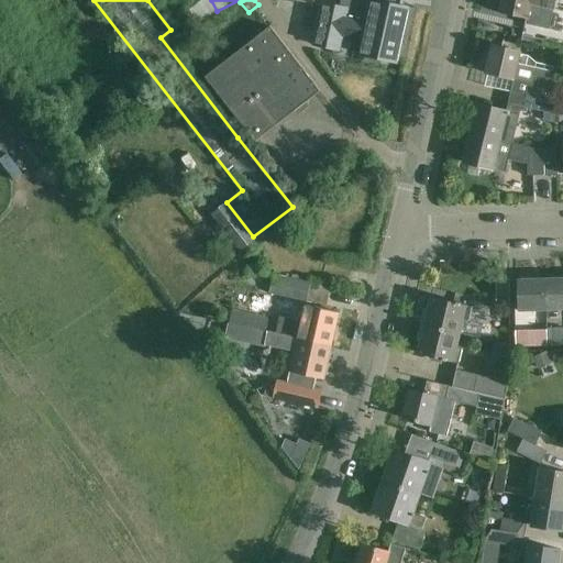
[(323,6),(315,45),(338,51),(341,39),(363,43),(360,55),(396,63),(408,10),(400,8),(403,0),(382,0),(381,3),(366,1),(366,0),(342,0),(341,9),(323,6)]
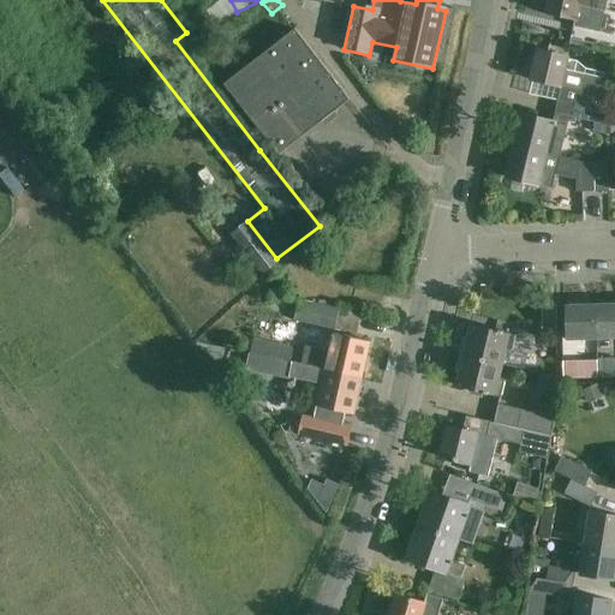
[(614,0),(548,0),(545,13),(574,21),(573,28),(599,34),(607,0),(614,0)]
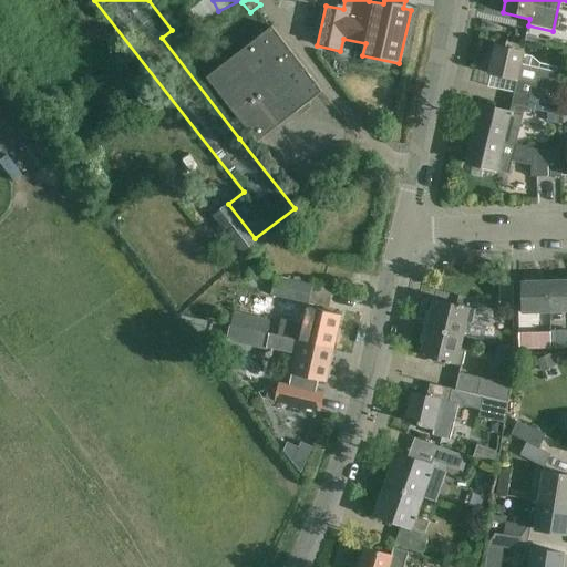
[(322,93),(271,28),(206,79),(257,144),(322,93)]
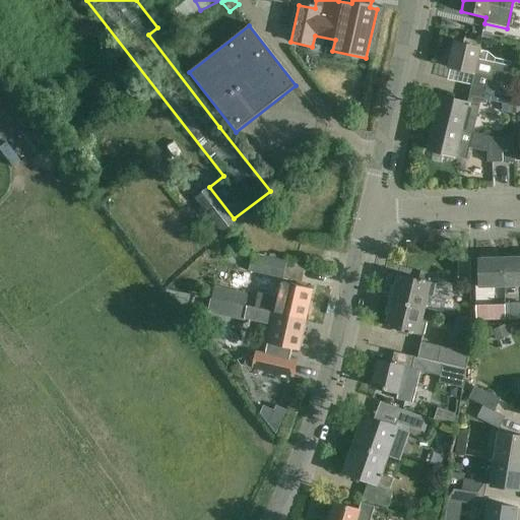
[(448,68),(467,72),(474,74),(471,85),(489,89),(511,94),(508,68),(476,60),(478,49),(454,43),(448,68)]
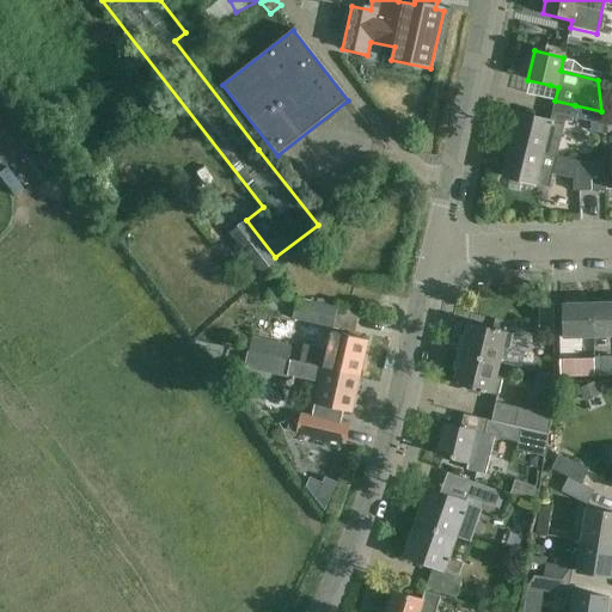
[(601,111),(575,105),(571,118),(592,123),(589,133),(603,135),(601,111)]
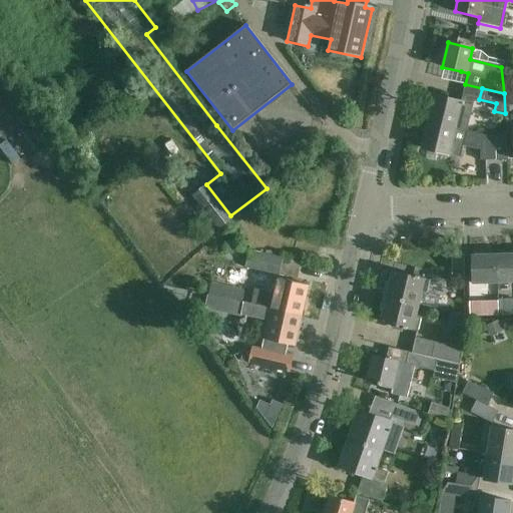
[(435,95),(428,123),(493,138),(467,131),(473,105),(462,102),(435,95)]
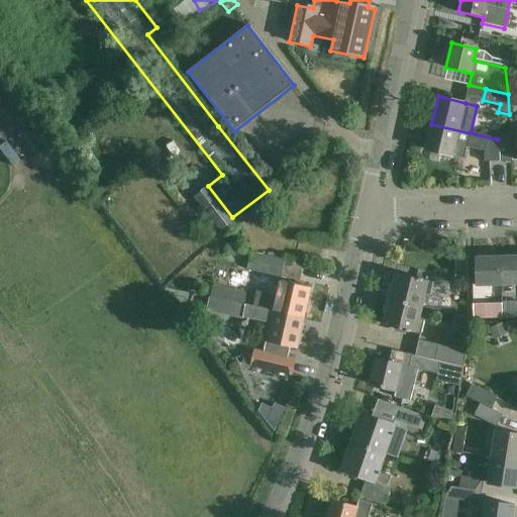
[(497,139),(431,124),(425,150),(463,159),(467,147),(485,151),(485,163),(497,162),(497,139)]
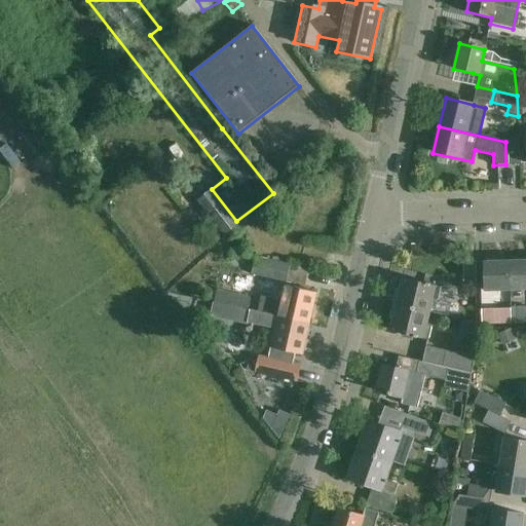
[(509,142),(505,142),(505,164),(521,164),(520,142),(509,142)]
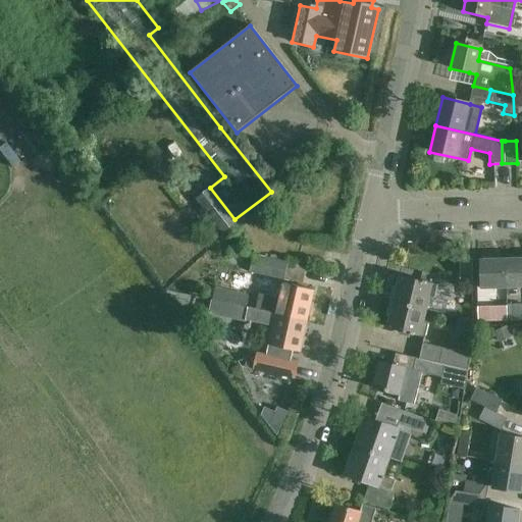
[(240,226),(235,219),(210,188),(196,199),(225,238),(240,226)]
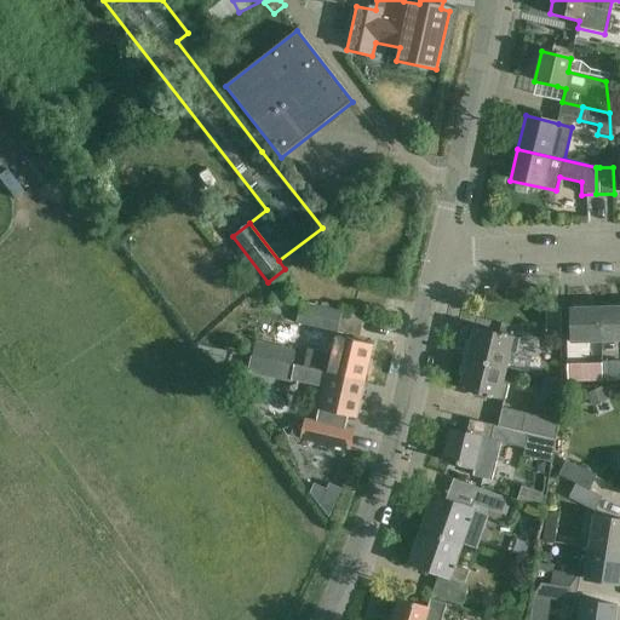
[(297,323),(337,332),(342,313),(300,304),(297,323)]
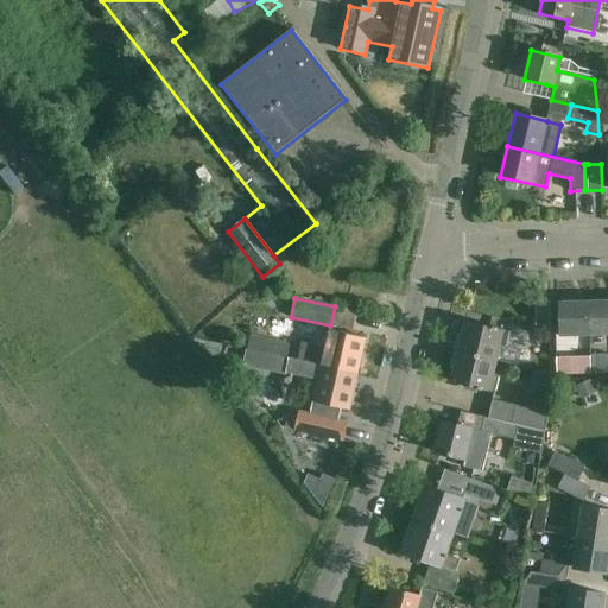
[(607,335),(607,301),(586,302),(588,336),(607,335)]
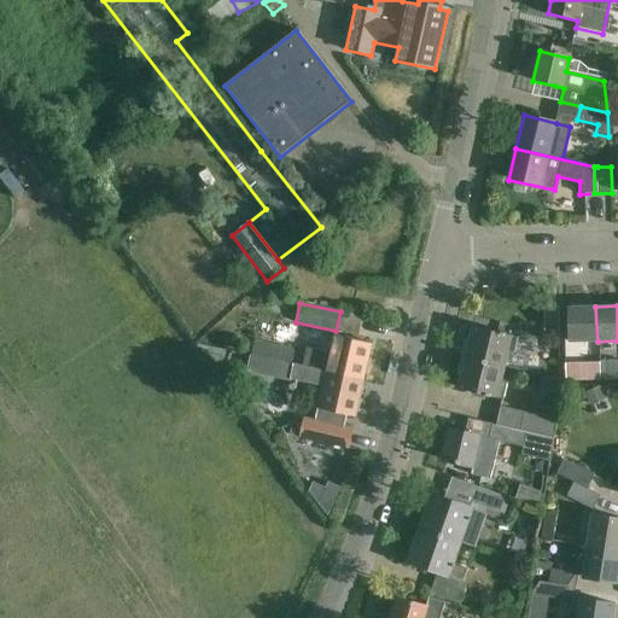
[(598,342),(595,307),(569,308),(570,343),(598,342)]
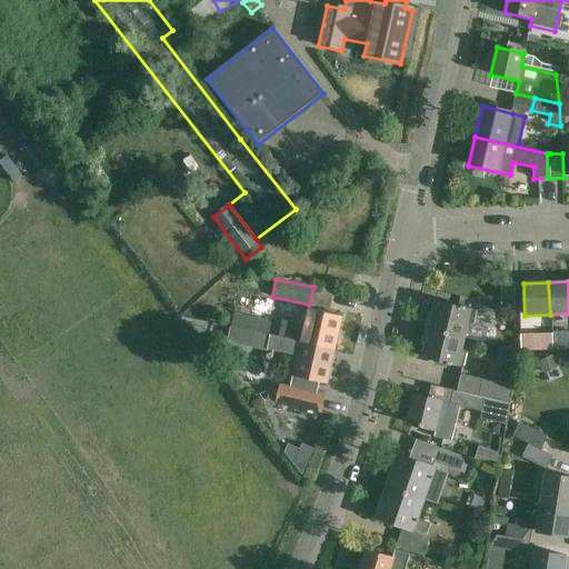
[(501,283),(501,306),(501,312),(515,311),(515,283),(501,283)]
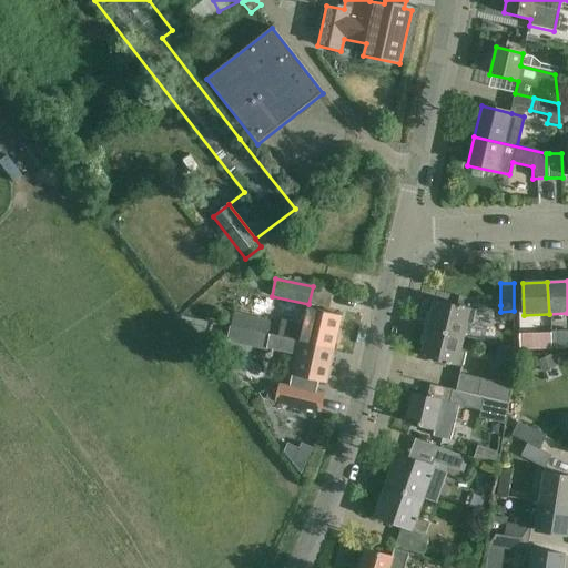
[(435,301),(428,328),(462,336),(482,341),(485,327),(473,324),(476,311),(435,301)]
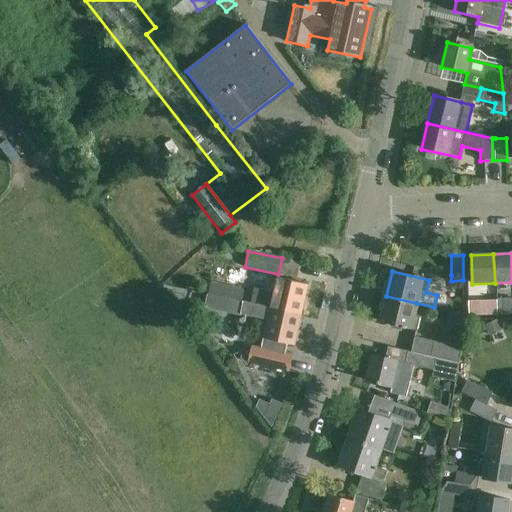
[(254,289),(251,304),(270,308),(301,315),(308,285),(277,278),(274,293),(254,289)]
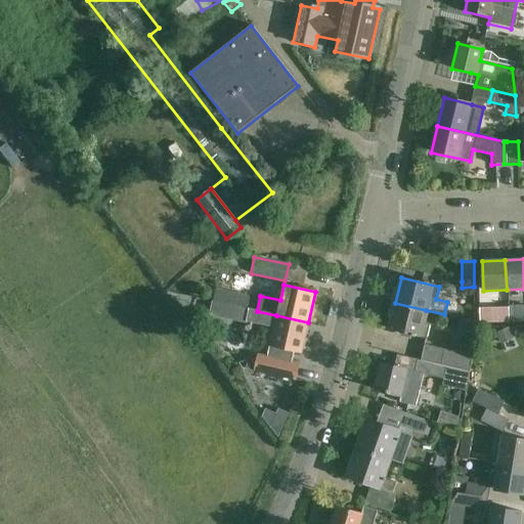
[(395,303),(389,330),(411,335),(411,336),(415,337),(415,336),(426,338),(427,339),(430,325),(423,323),(426,310),(395,303)]
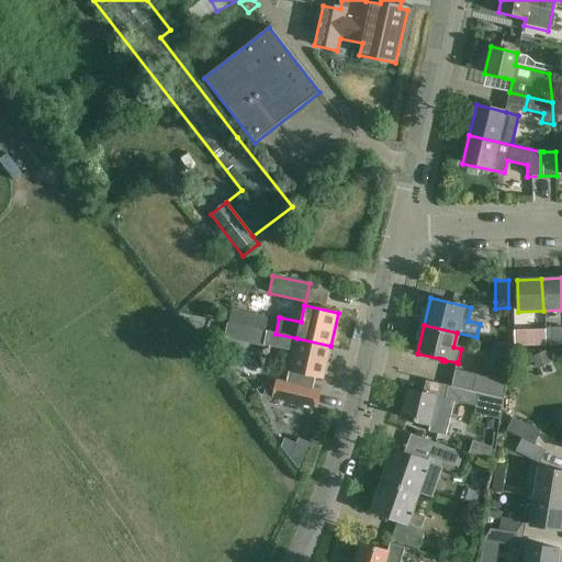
[(559,328),(543,329),(544,347),(560,346),(560,339),(559,328)]
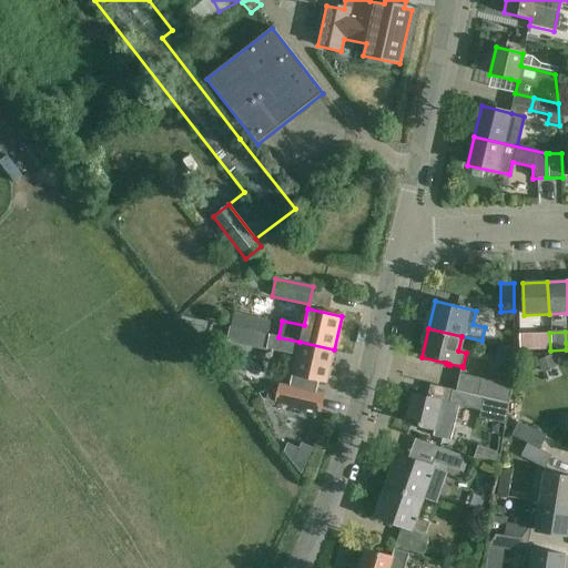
[(549,333),(534,333),(535,344),(535,352),(550,351),(549,333)]
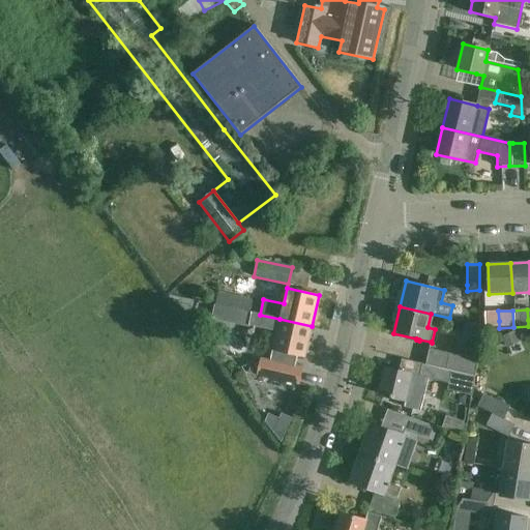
[(251,313),(247,326),(276,332),(272,351),(285,353),(304,357),(312,326),(280,319),(260,315),(251,313)]
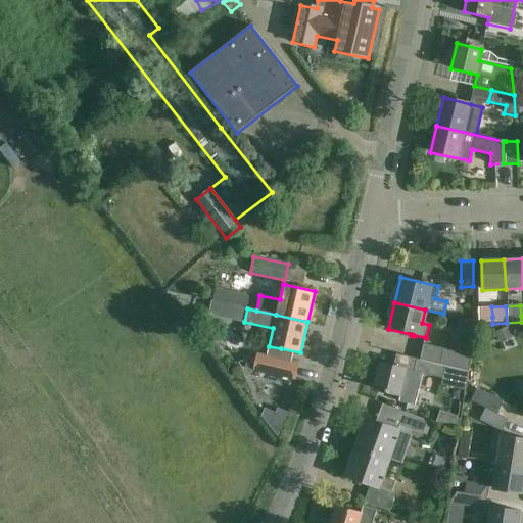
[(459,320),(455,339),(468,342),(473,323),(459,320)]
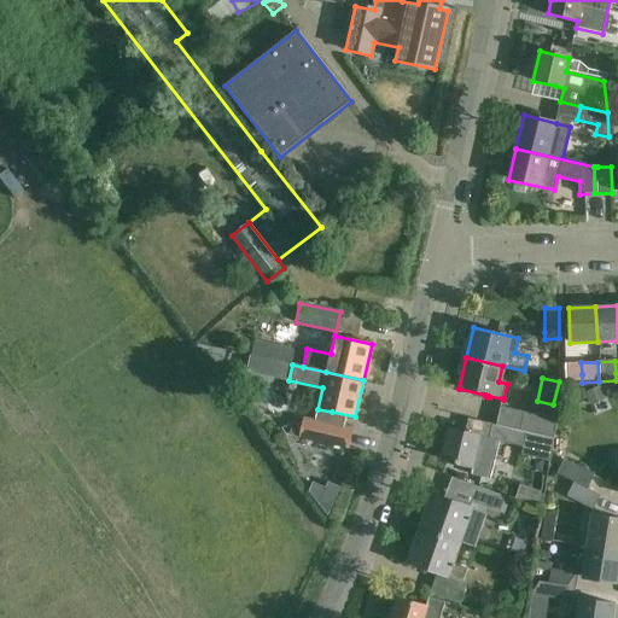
[(500,408),(496,426),(554,441),(557,421),(555,420),(551,419),(500,408)]
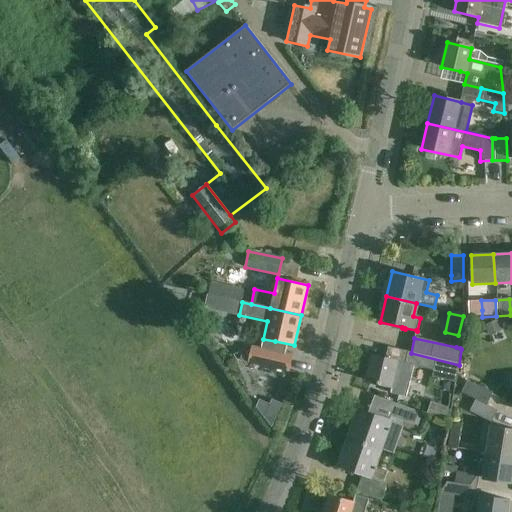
[(249,363),(288,372),(292,356),(252,347),(249,363)]
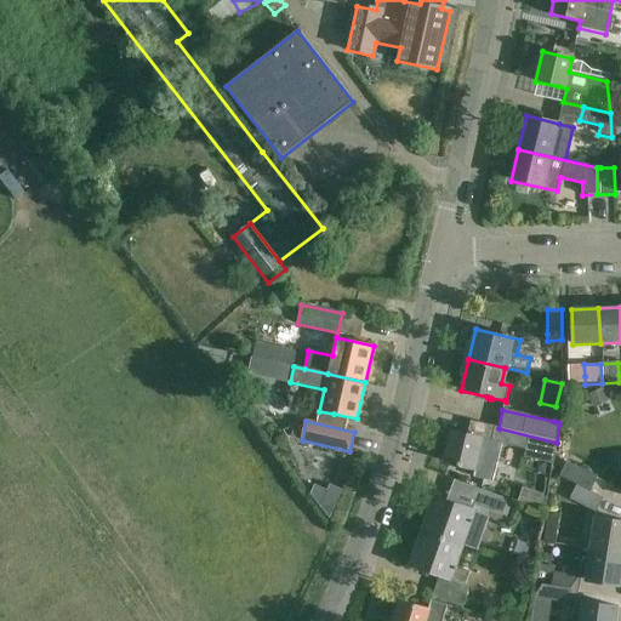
[(493,442),(493,443),(502,445),(527,451),(524,459),(553,465),(557,443),(499,428),(496,428),(493,442)]
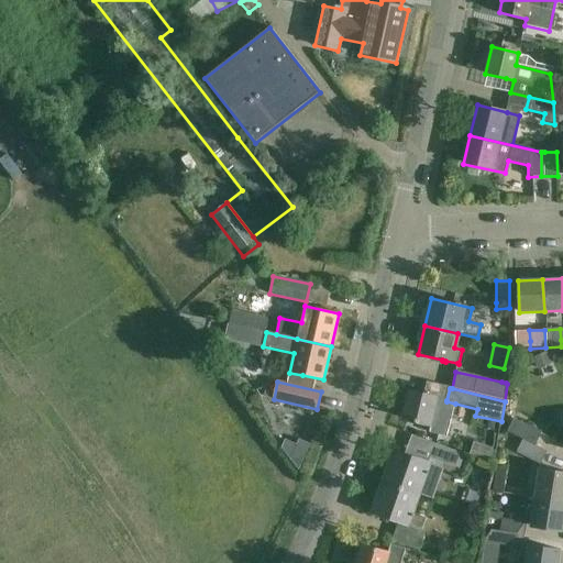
[(405,406),(403,419),(423,424),(431,426),(429,433),(446,438),(455,404),(446,401),(446,400),(438,398),(430,396),(423,395),(409,392),(408,394),(405,406)]
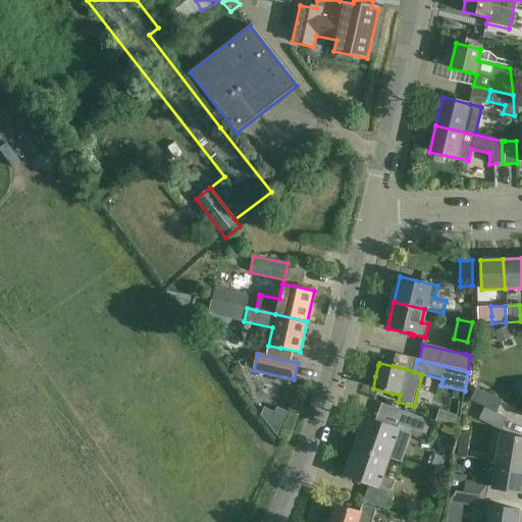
[(502,402),(476,389),(470,401),(485,408),(496,413),(502,402)]
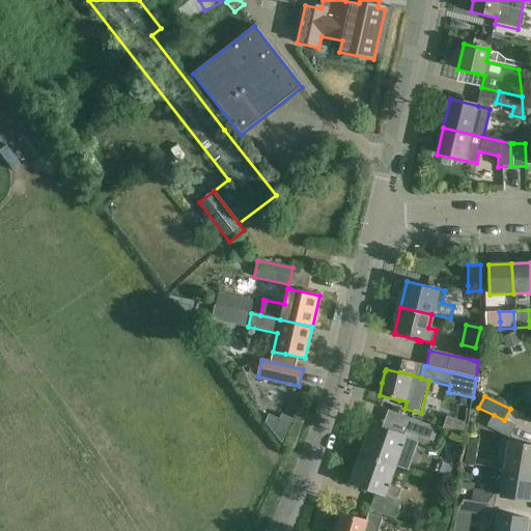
[(269,416),(266,423),(282,445),(292,420),(282,415),(280,420),(269,416)]
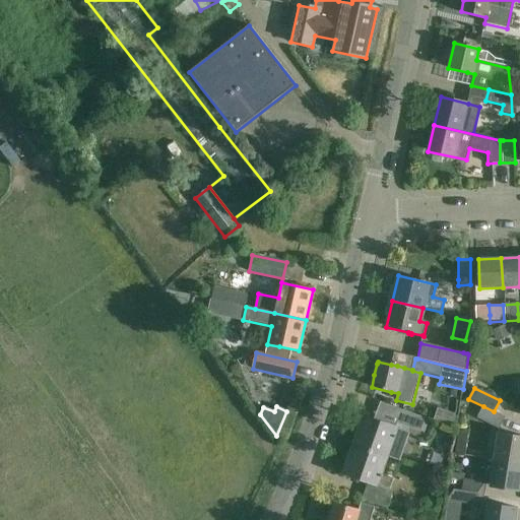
[(494,411),(483,406),(477,418),(500,429),(505,417),(494,411)]
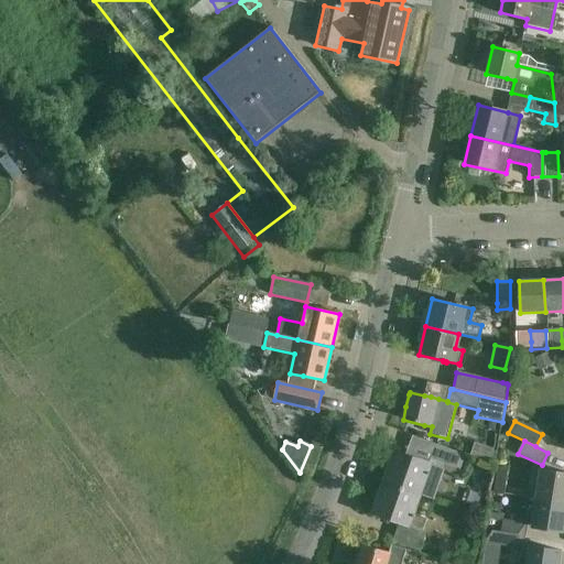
[(462,455),(436,446),(432,461),(456,469),(462,455)]
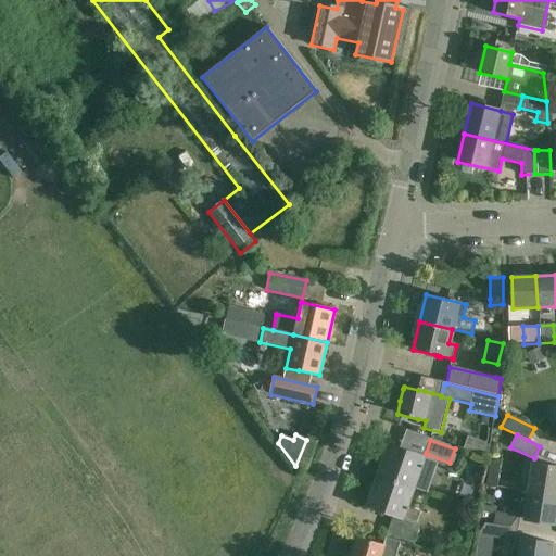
[(390,445),(379,476),(413,488),(419,470),(433,475),(438,462),(390,445)]
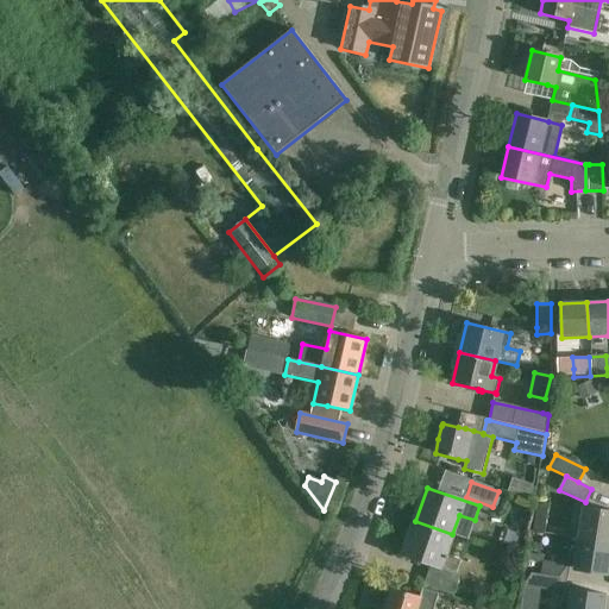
[(532,533),(545,535),(550,507),(537,504),(532,533)]
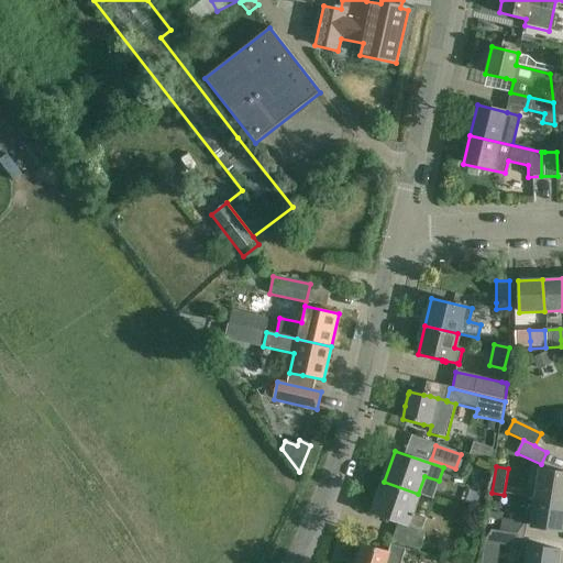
[(562,473),(539,470),(534,498),(562,503),(562,473)]
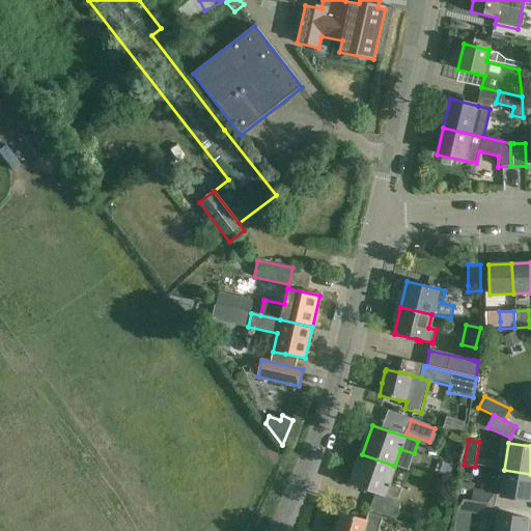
[(394,466),(362,454),(352,483),(396,500),(400,487),(388,483),(394,466)]
